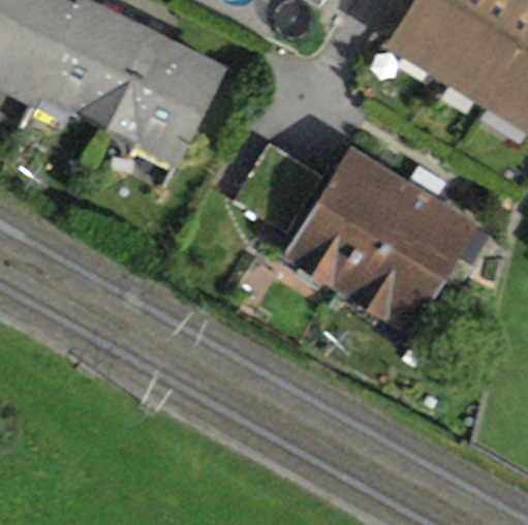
[(0,90),(36,109),(40,98),(177,166),(226,67),(92,0),(75,0),(74,3),(68,0),(0,0),(0,90)]
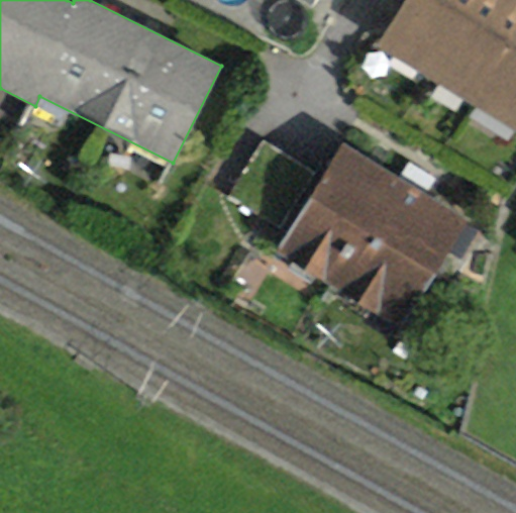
[(299,0),(314,9),(319,0),(299,0)]
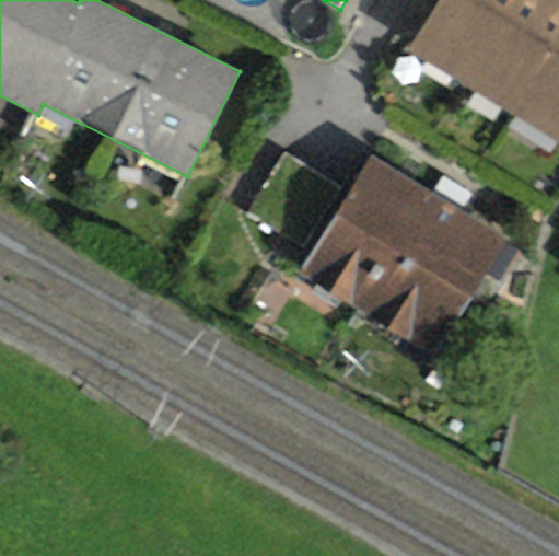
[(444,0),(412,55),(558,139),(558,0),(444,0)]
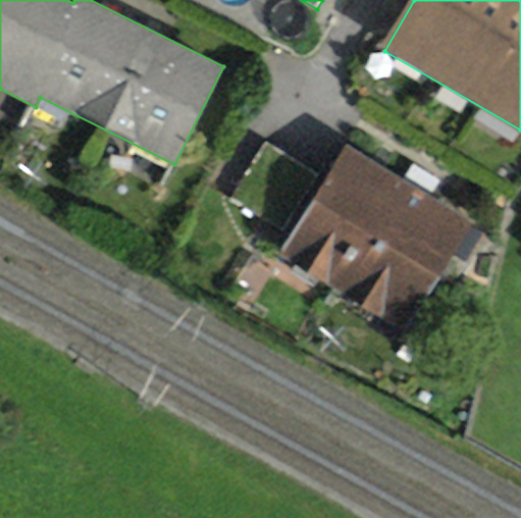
[(319,169),(265,138),(230,197),(284,228),(319,169)]
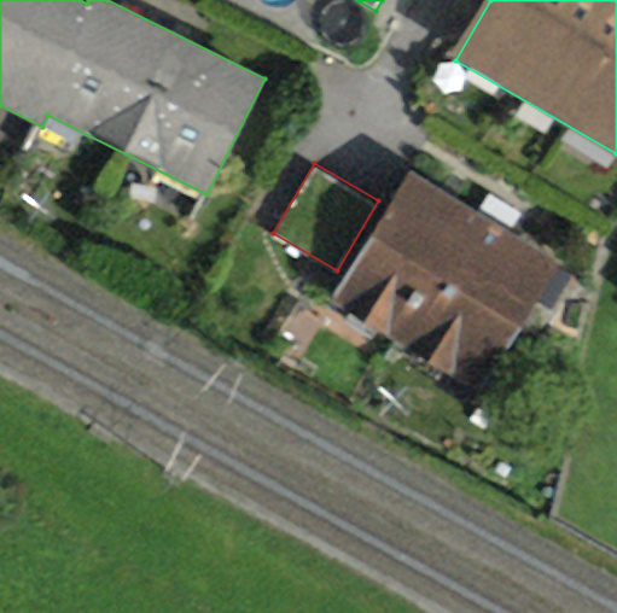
[(560,260),(411,170),(333,299),(483,389),(560,260)]
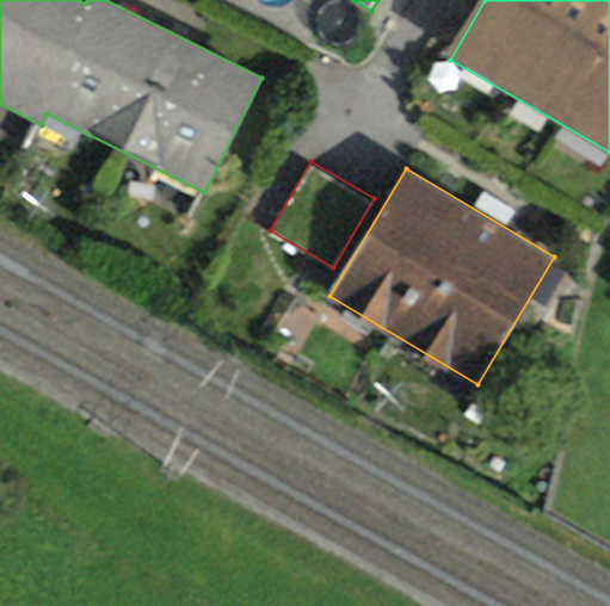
All buildings are outlined.
